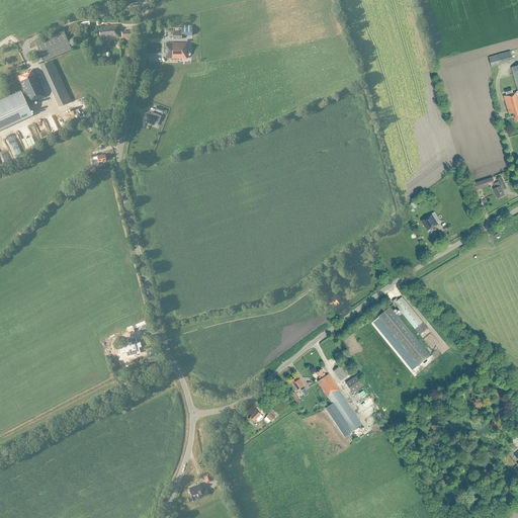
[(118,29),(117,24),(98,26),(99,38),(107,37),(107,38),(119,37),(118,33),(117,33),(117,29),(118,29)]
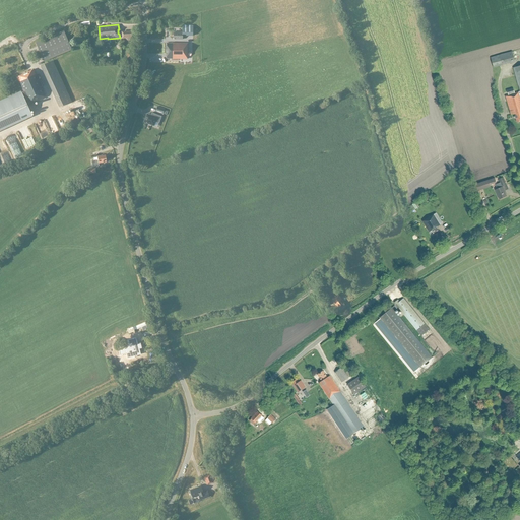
[(174,33),(174,39),(182,40),(182,36),(188,36),(192,36),(192,25),(189,25),(182,25),(182,33),(174,33)]
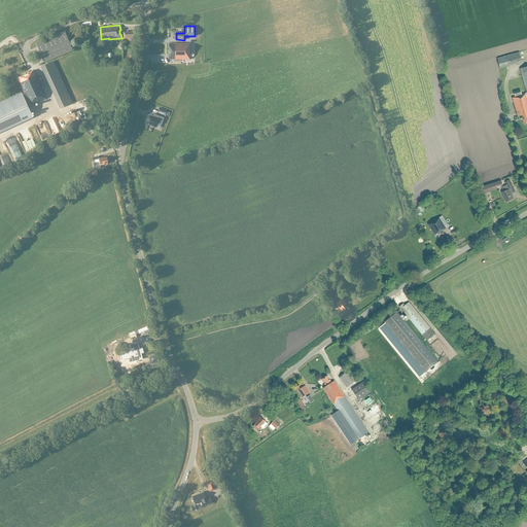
[(64,31),(35,43),(43,63),(72,50),(64,31)]
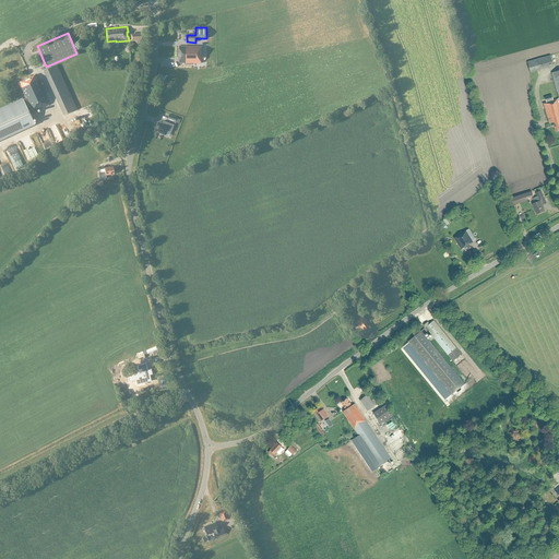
[(131,34),(131,42),(137,40),(137,43),(143,43),(142,33),(138,33),(131,34)]
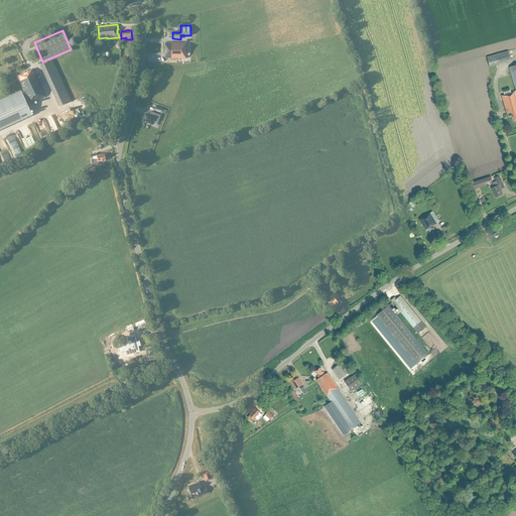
[(164,57),(185,58),(185,43),(164,42),(164,57)]
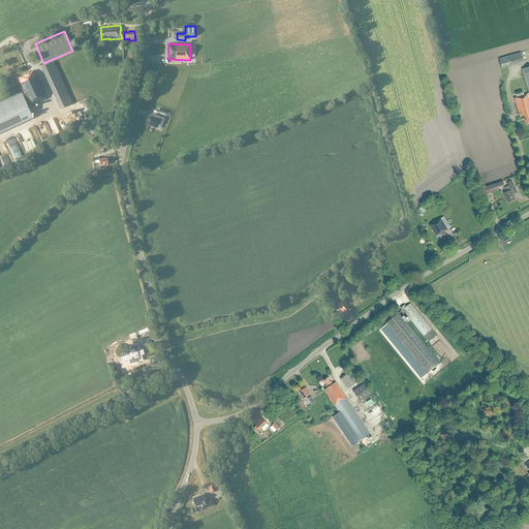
[(521,53),(499,59),(502,68),(524,63),(521,53)]
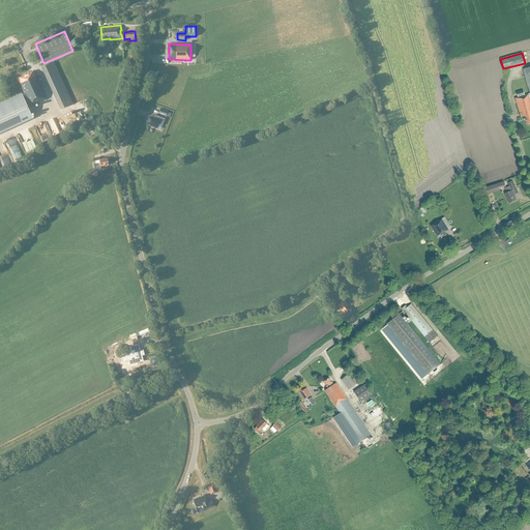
[(53,62),(41,67),(60,109),(72,104),(53,62)]
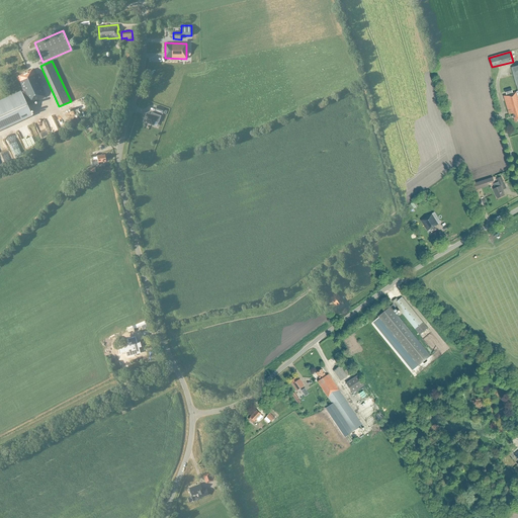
[(508,113),(509,114),(512,113),(513,115),(515,121),(517,120),(517,65),(511,68),(517,90),(517,91),(514,92),(513,92),(513,93),(512,92),(511,88),(509,89),(505,90),(506,95),(503,96),(508,113)]
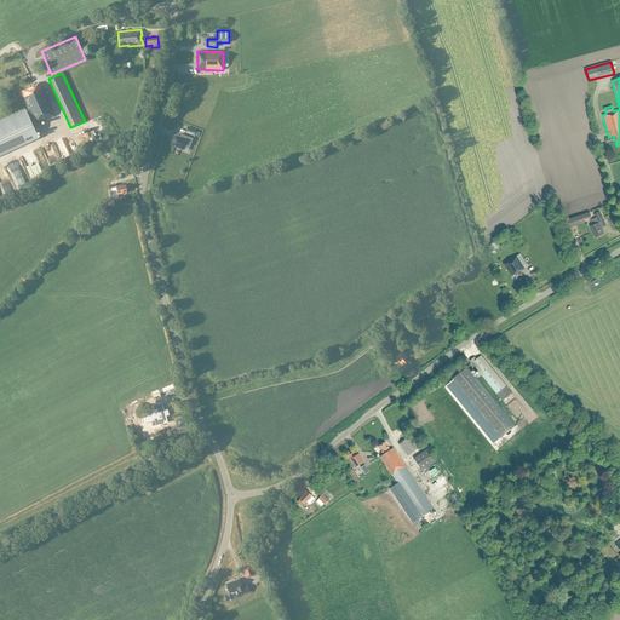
[(19,92),(28,109),(0,121),(0,155),(38,138),(33,127),(35,125),(55,115),(39,84),(19,92)]
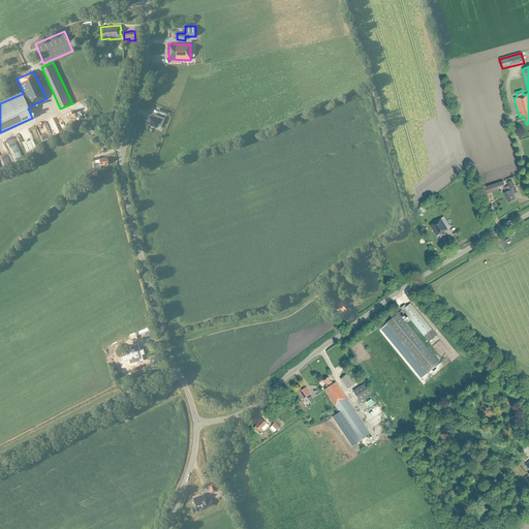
[(164,119),(154,115),(152,119),(148,118),(146,124),(156,128),(157,124),(161,125),(164,119)]
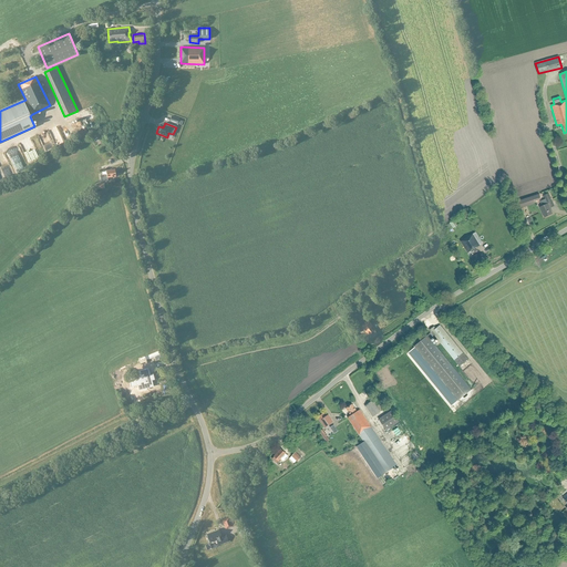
[(40,140),(44,150),(51,146),(45,136),(40,140)]
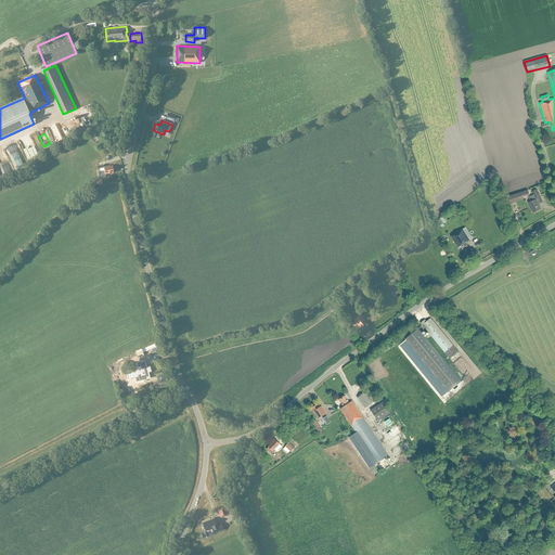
[(0,151),(0,168),(22,160),(16,146),(8,150),(12,160),(5,164),(1,151),(0,151)]
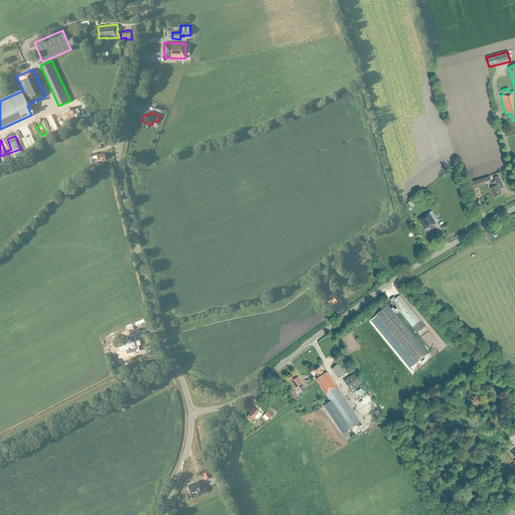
[(97,158),(91,159),(91,164),(98,163),(97,162),(105,161),(105,154),(97,155),(97,158)]
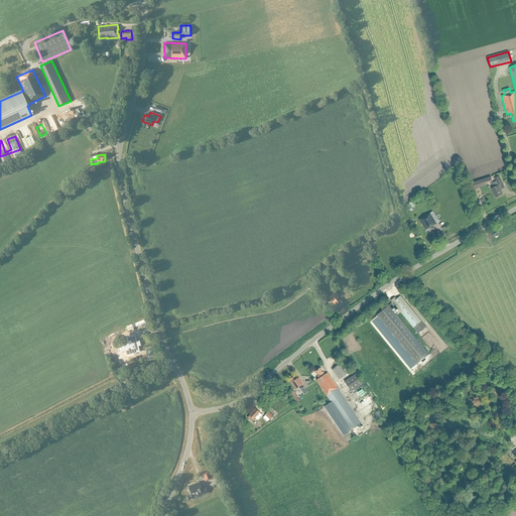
[(495,183),(496,186),(491,188),(495,198),(503,195),(498,183),(502,182),(499,176),(495,178),(497,182),(495,183)]
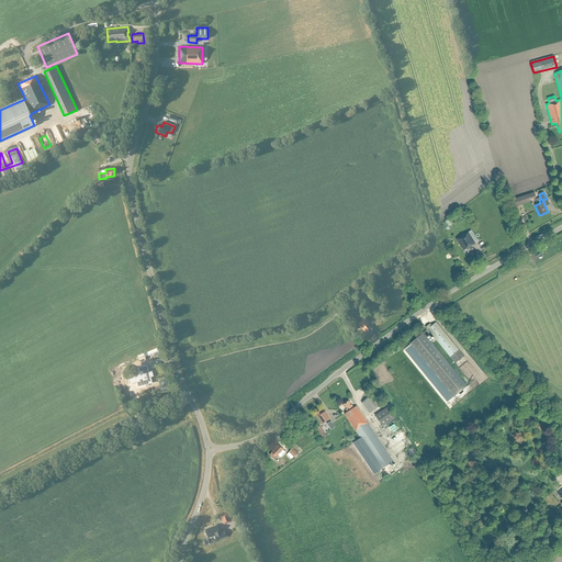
[(515,206),(525,203),(521,197),(513,200),(515,206)]
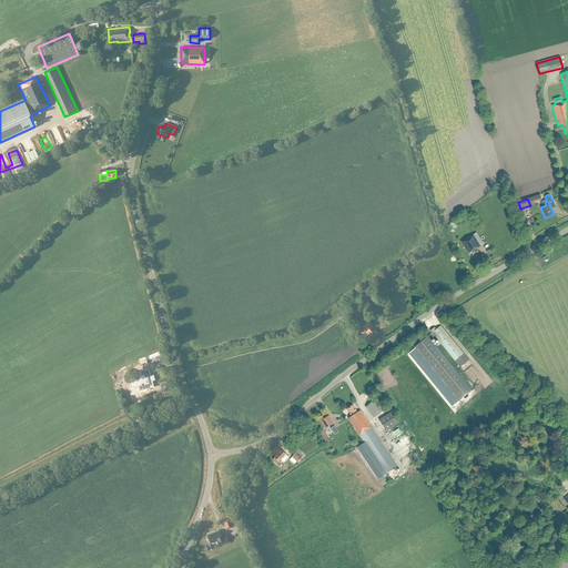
[(474,255),(473,256),(476,262),(477,261),(480,266),(485,263),(483,259),(479,252),(478,252),(476,249),(483,244),(476,233),(462,241),(469,253),(472,252),(474,255)]
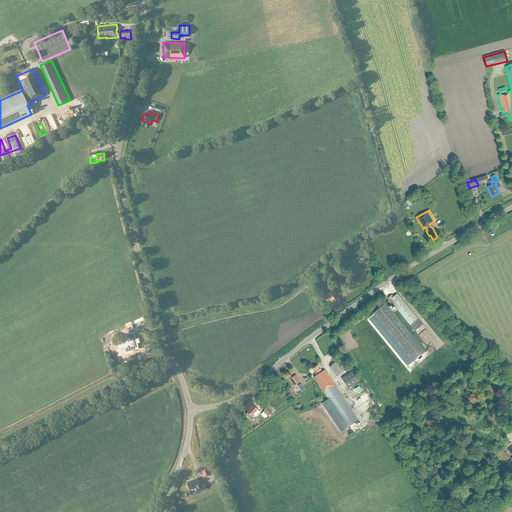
[(332,290),(325,294),(332,303),(331,304),(334,307),(340,303),(338,299),(332,290)]
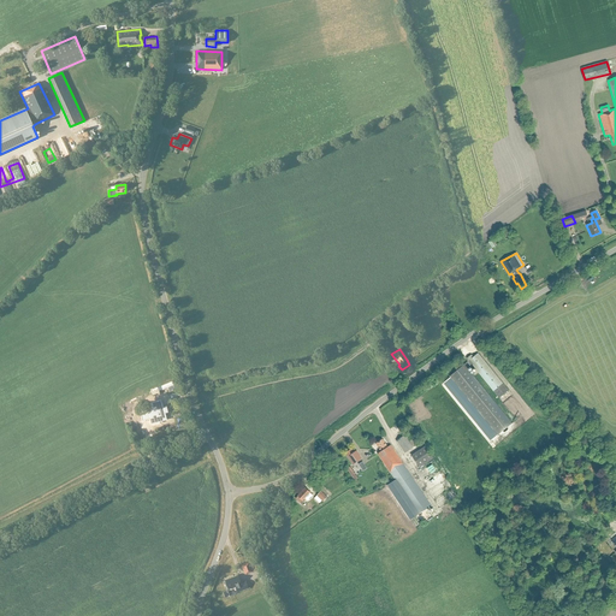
[(472,366),(499,398),(508,391),(478,354),(473,357),(472,355),(467,359),(468,361),(450,377),(498,434),(511,424),(468,369),(472,366)]
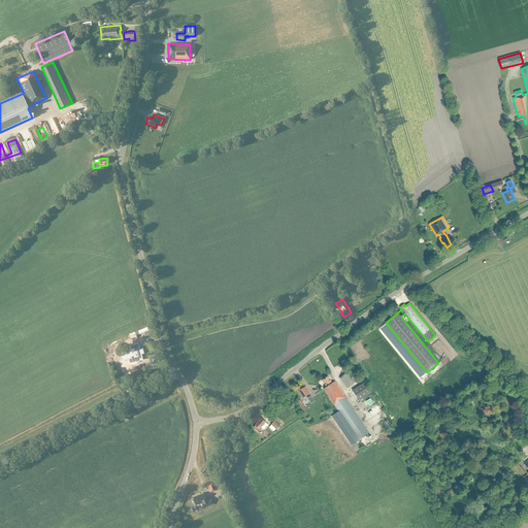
[(436,339),(430,345),(436,353),(442,347),(436,339)]
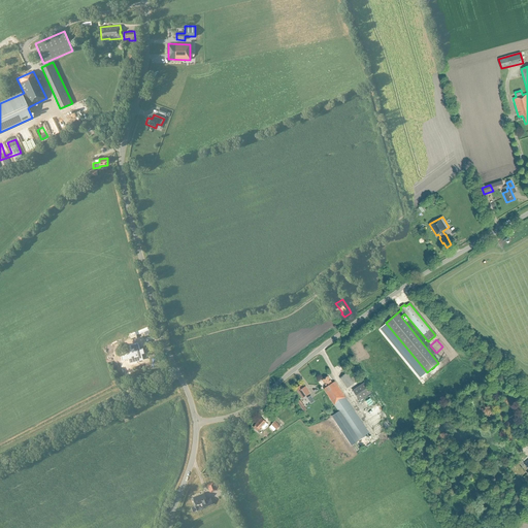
[(137,342),(125,347),(126,351),(131,350),(132,356),(134,356),(136,361),(142,360),(140,354),(143,353),(142,349),(139,350),(137,342)]
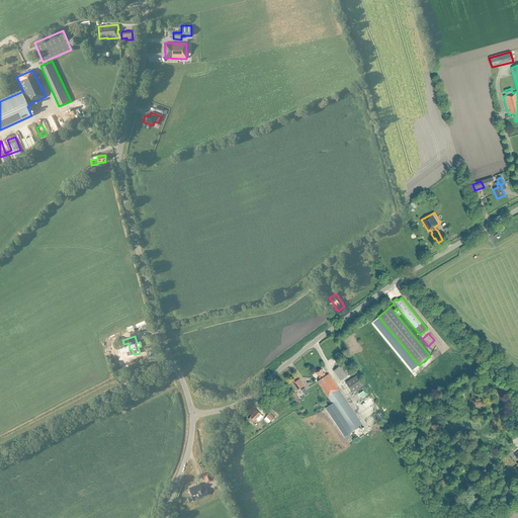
[(340,366),(334,370),(341,380),(347,376),(340,366)]
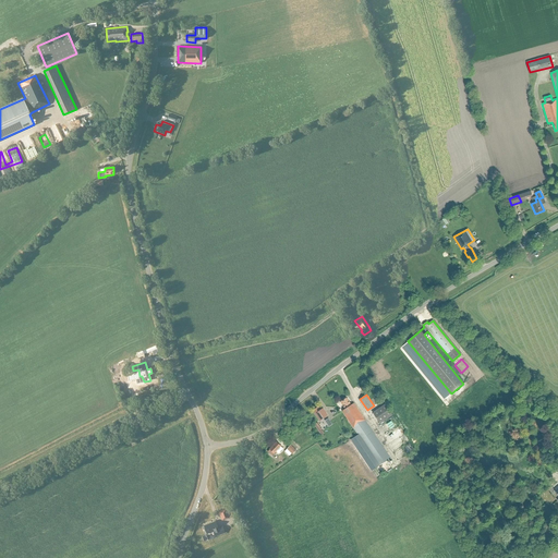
[(340,402),(346,409),(342,411),(358,435),(379,466),(390,458),(353,403),(351,404),(347,398),(340,402)]
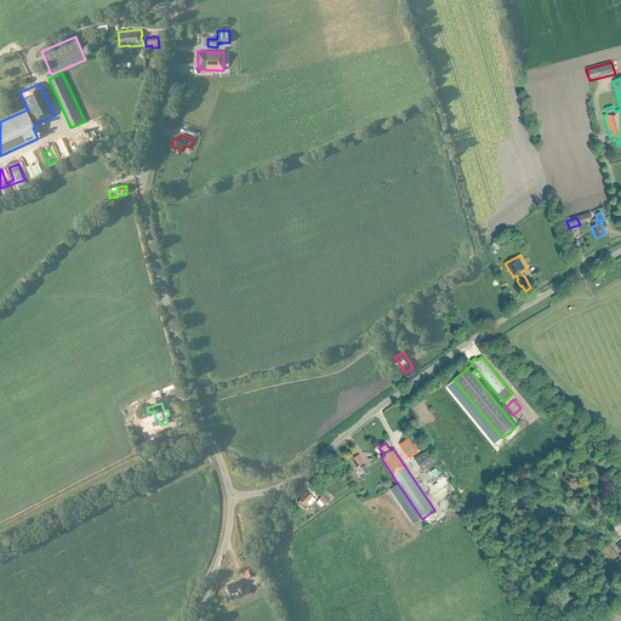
[(429,450),(415,459),(423,472),(437,462),(429,450)]
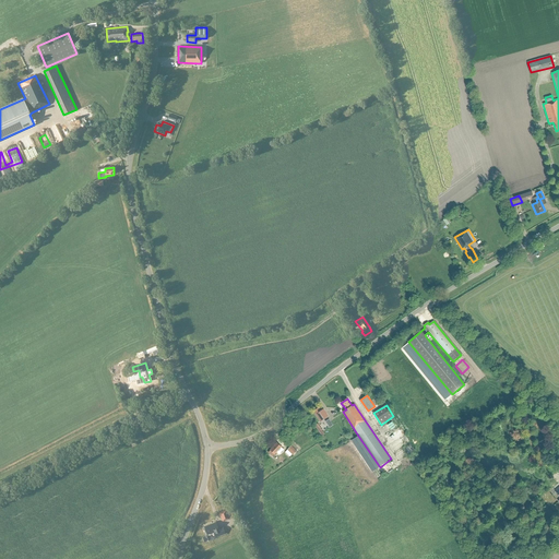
[(319,407),(313,411),(321,421),(326,417),(319,407)]
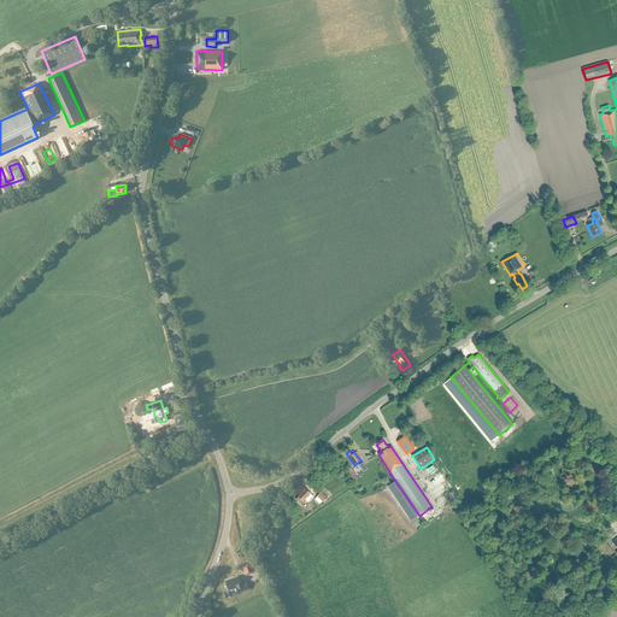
[(351,468),(346,471),(353,482),(358,479),(351,468)]
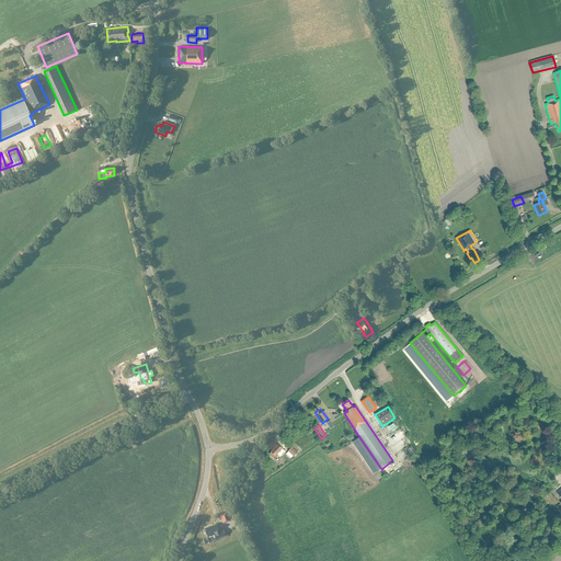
[(359,437),(353,442),(374,473),(381,469),(359,437)]
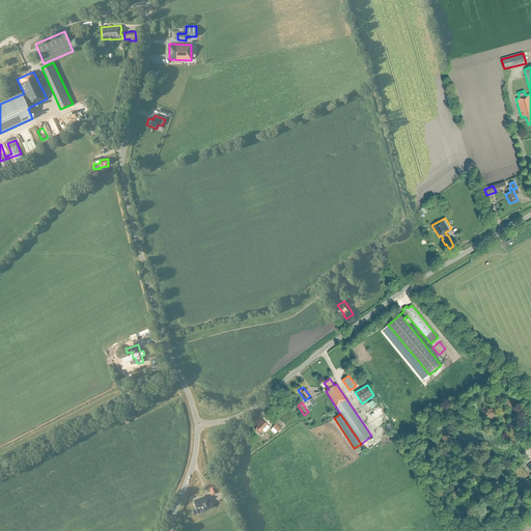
[(257,427),(255,429),(258,434),(260,431),(261,431),(262,430),(264,431),(270,426),(268,424),(263,420),(256,427),(257,427)]
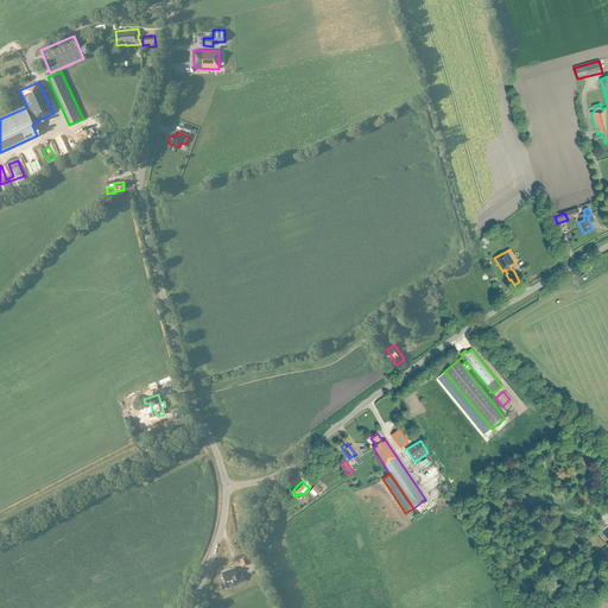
[(317,485),(312,489),(318,495),(323,491),(317,485)]
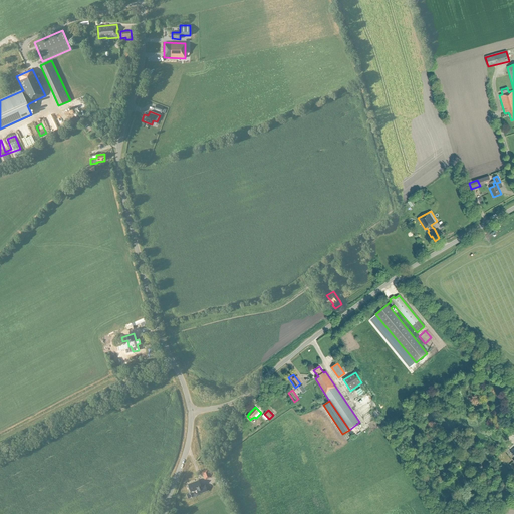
[(201,472),(203,477),(204,480),(211,477),(214,476),(213,473),(212,473),(211,468),(208,469),(201,472)]
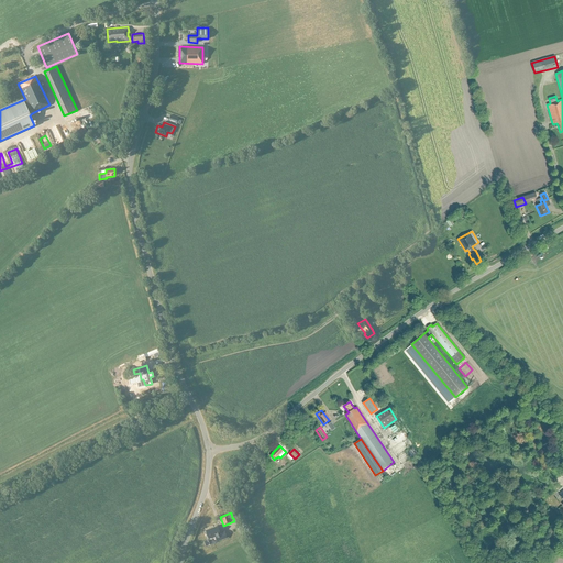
[(217,526),(206,530),(208,539),(214,537),(217,541),(227,538),(224,531),(220,533),(217,526)]
